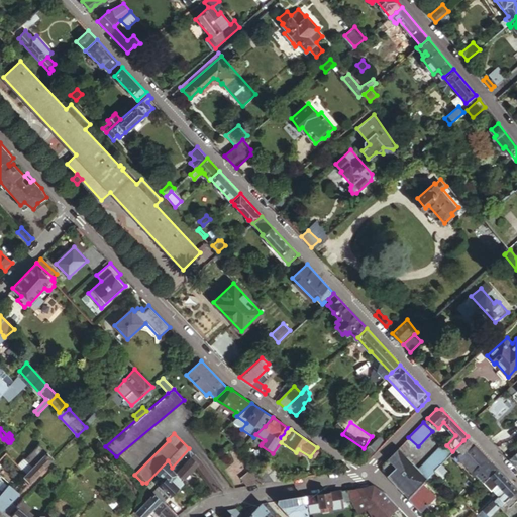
[(359,456),(367,461),(376,452),(387,441),(381,435),(368,448),(366,446),(358,453),(360,455),(359,456)]
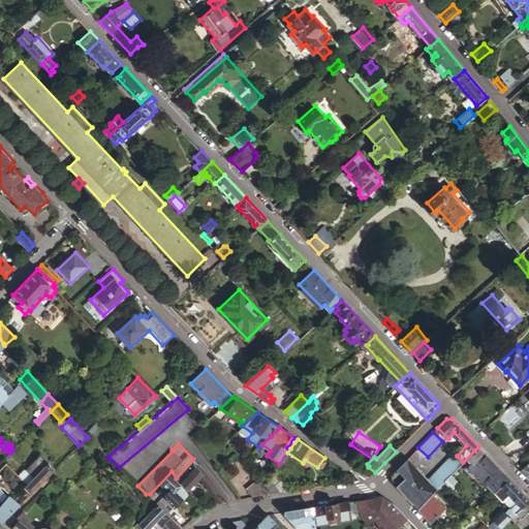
[(492,474),(499,468),(478,446),(474,450),(481,458),(479,461),(492,474)]
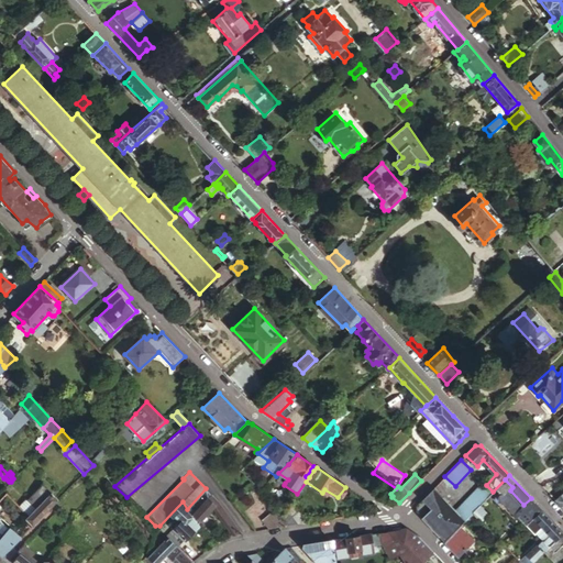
[(479,505),(493,492),(486,485),(483,482),(456,510),(465,520),(473,511),(479,505)]
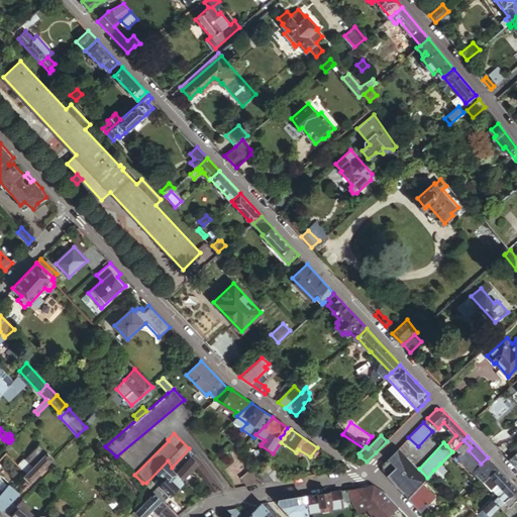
[(24,475),(30,481),(53,457),(38,443),(25,457),(32,466),(24,475)]
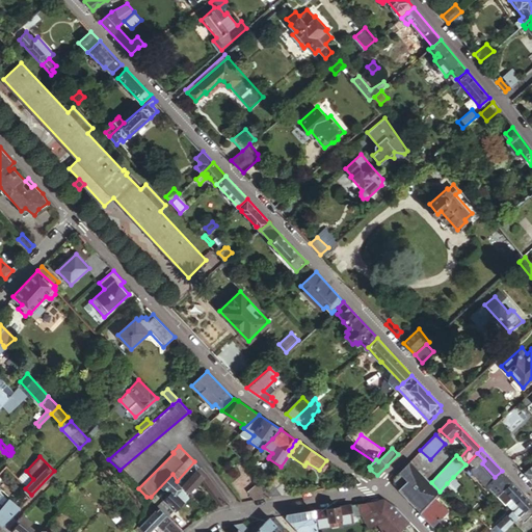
[(440,491),(431,482),(410,459),(394,478),(394,482),(420,511),(434,497),(440,491)]
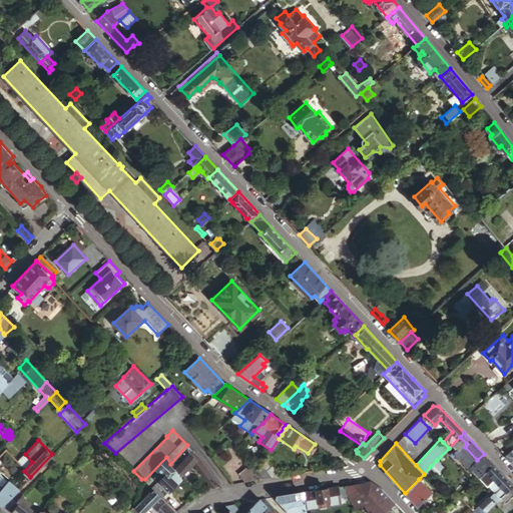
[(210,487),(218,485),(211,474),(198,456),(196,454),(187,445),(170,464),(168,466),(169,468),(179,477),(194,462),(202,476),(210,487)]
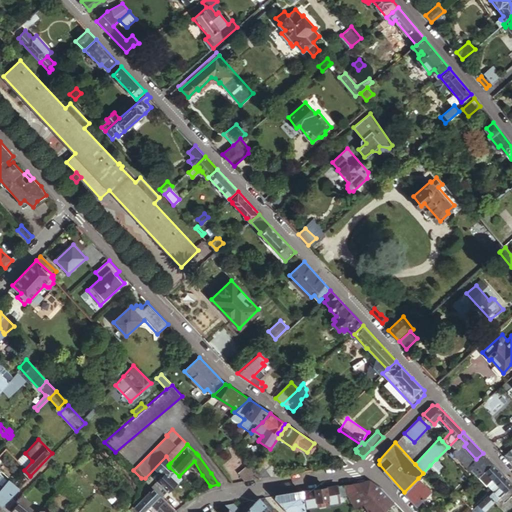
[(269,476),(279,474),(264,457),(259,464),(269,476)]
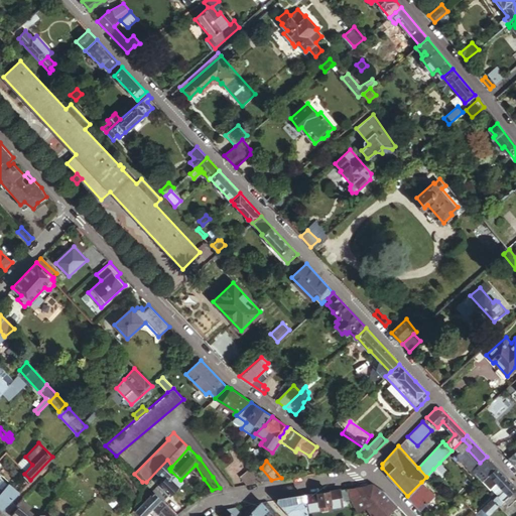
[(489,473),(496,467),(492,462),(479,474),(484,479),(489,473)]
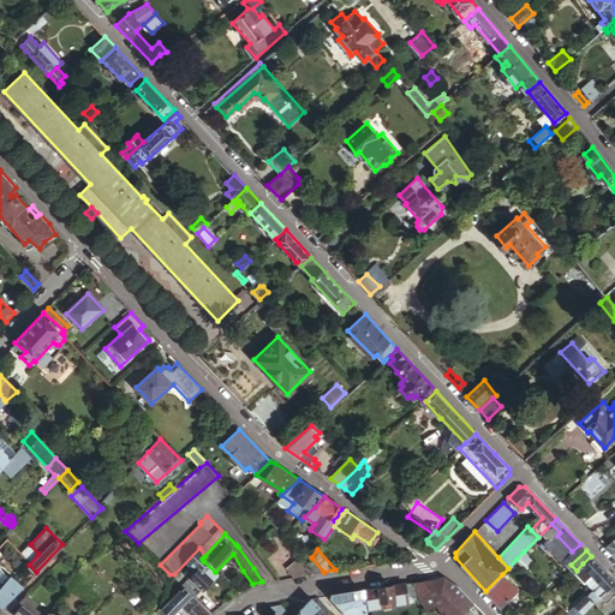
[(531,560),(524,551),(517,559),(523,565),(525,567),(531,560)]
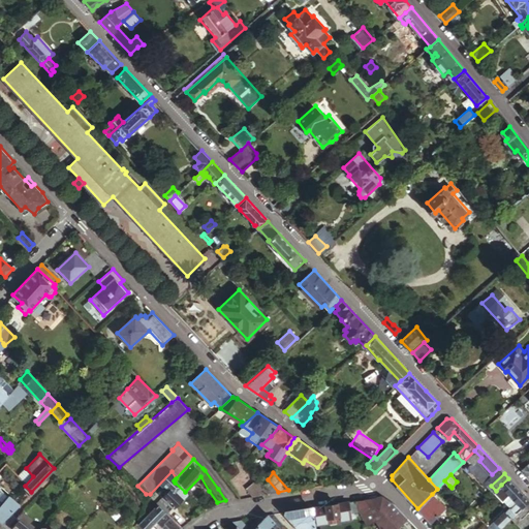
[(490,497),(496,491),(491,486),(480,475),(476,479),(479,483),(477,484),(490,497)]
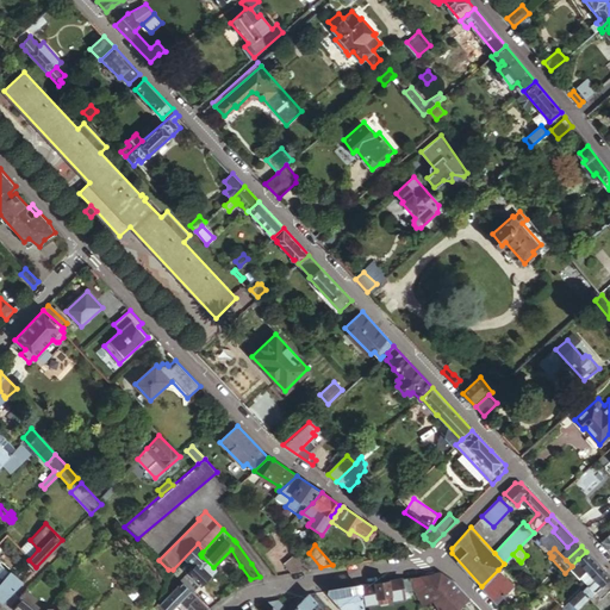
[(291,572),(311,568),(303,558),(297,552),(282,562),(291,572)]
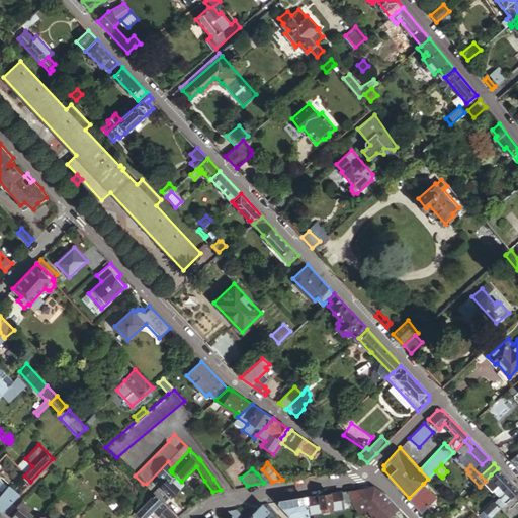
[(511,496),(517,490),(498,468),(491,475),(511,496)]
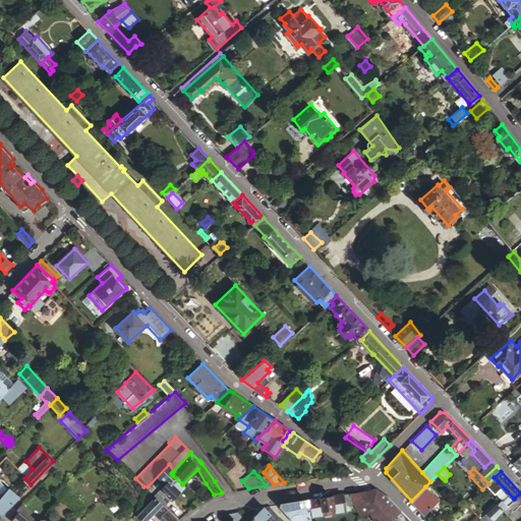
[(438,473),(430,481),(435,485),(443,478),(438,473)]
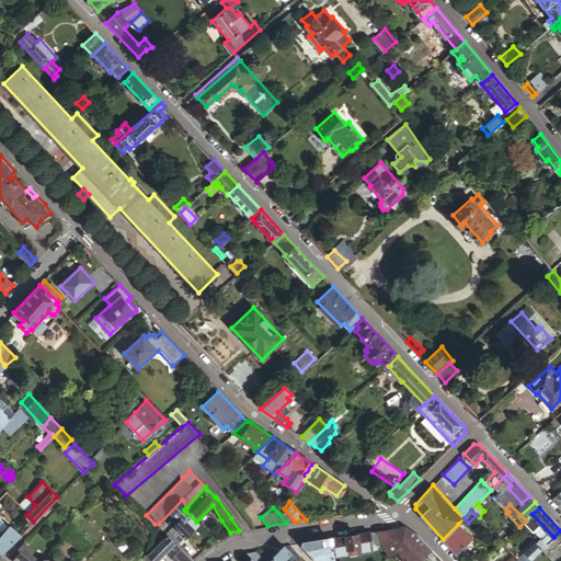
[(197,523),(196,522),(185,512),(172,526),(183,537),(197,523)]
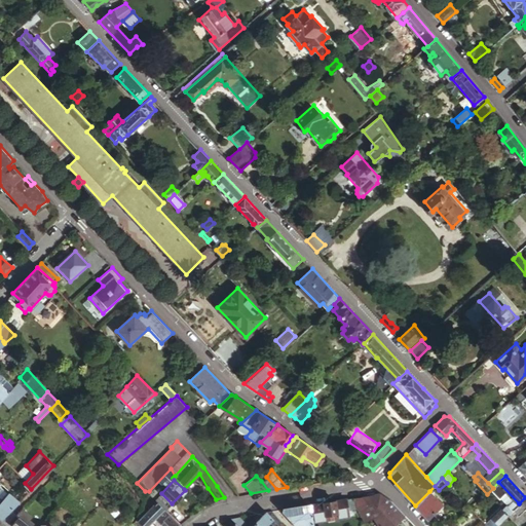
[(67,493),(64,490),(55,497),(59,500),(67,493)]
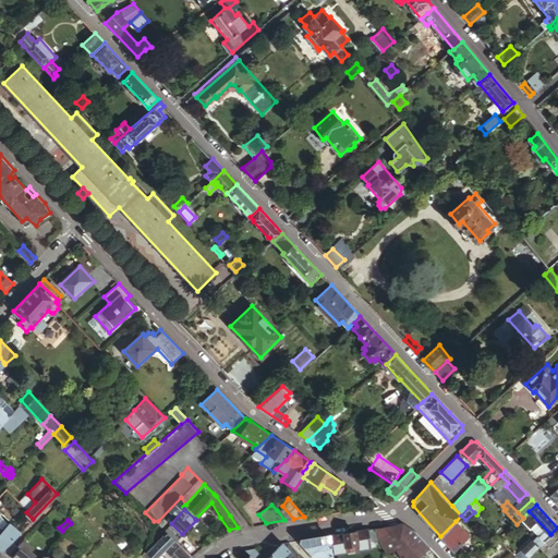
[(470,535),(456,521),(440,536),(455,550),(470,535)]
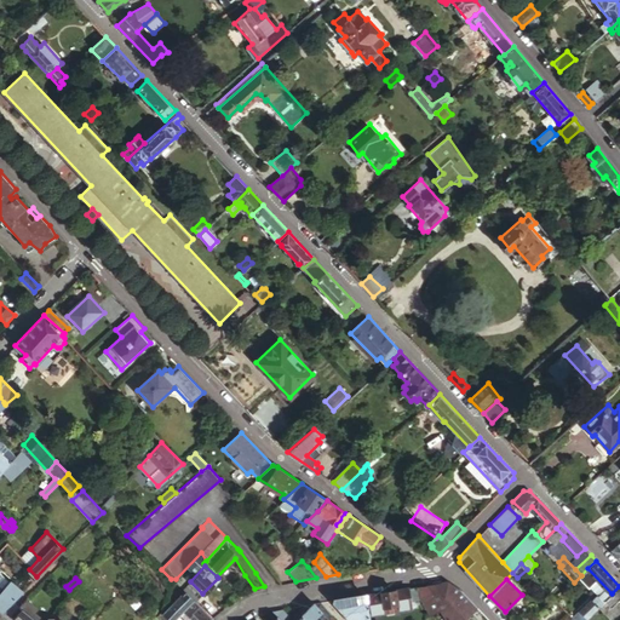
[(0,608),(3,610),(21,592),(10,581),(0,591),(0,608)]
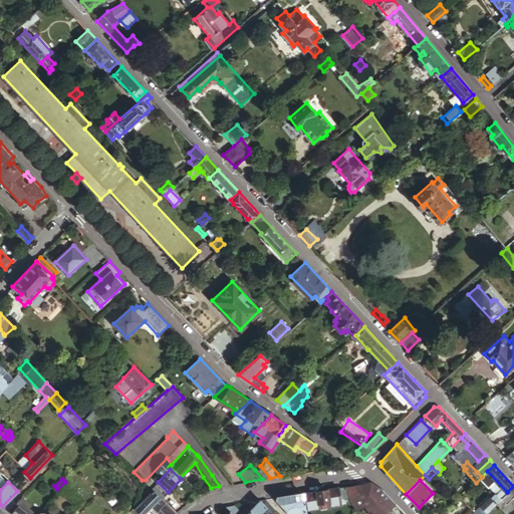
[(69,485),(65,482),(57,489),(61,492),(64,489),(69,485)]
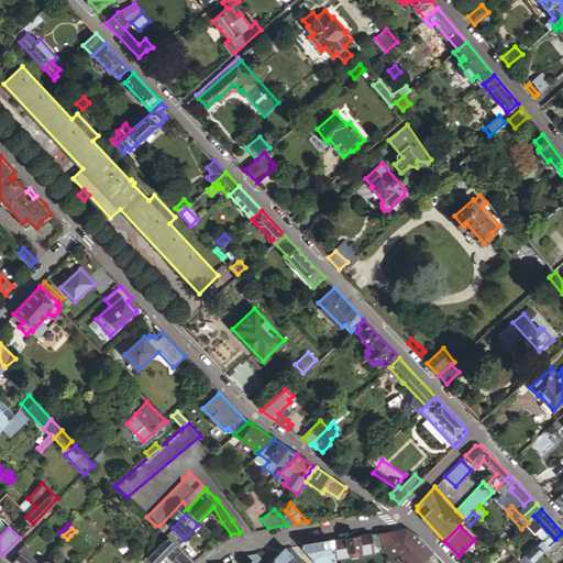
[(177,547),(184,539),(173,528),(168,532),(168,533),(168,538),(175,545),(177,547)]
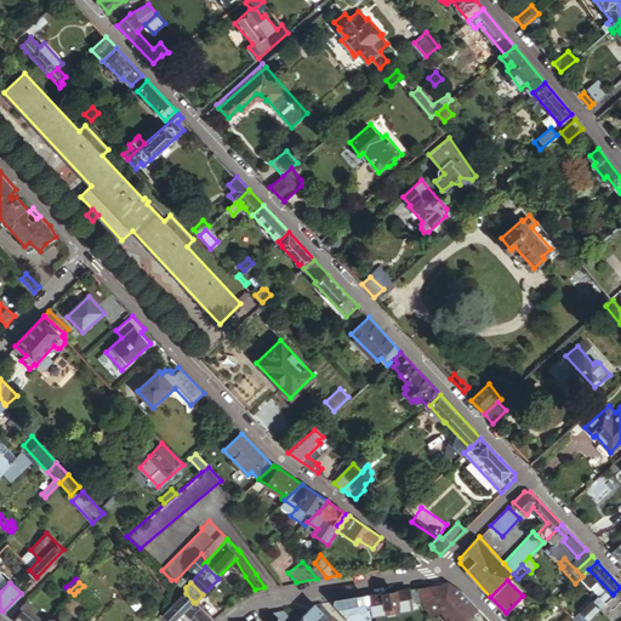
[(446,620),(448,620),(465,620),(479,609),(465,593),(462,591),(449,582),(419,587),(421,599),(423,599),(432,616),(443,610),(446,620)]
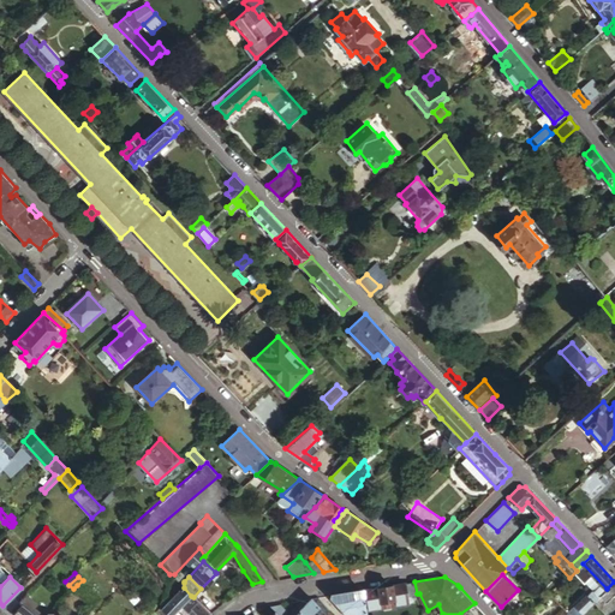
[(83,580),(77,585),(96,603),(101,597),(83,580)]
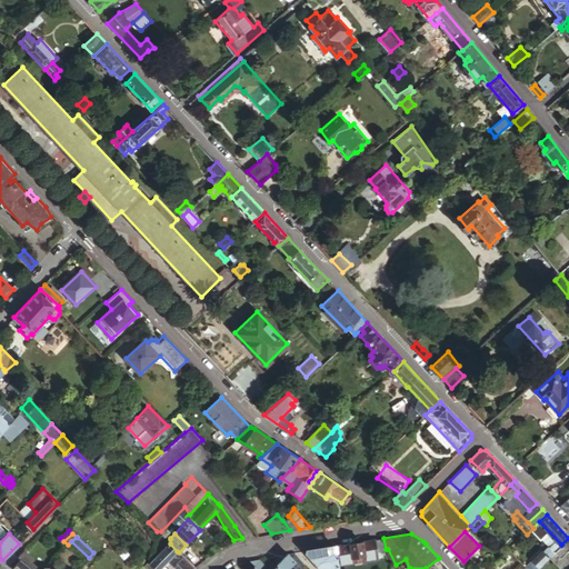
[(383,551),(381,538),(375,539),(377,552),(383,551)]
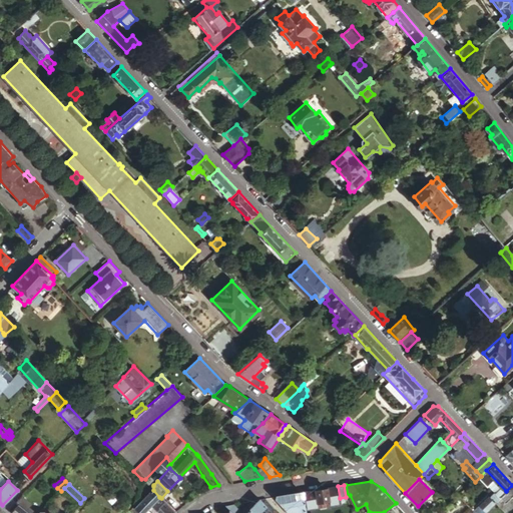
[(512,499),(511,498),(512,496),(512,485),(506,491),(500,497),(496,501),(503,509),(506,512),(508,512),(512,508),(512,499)]
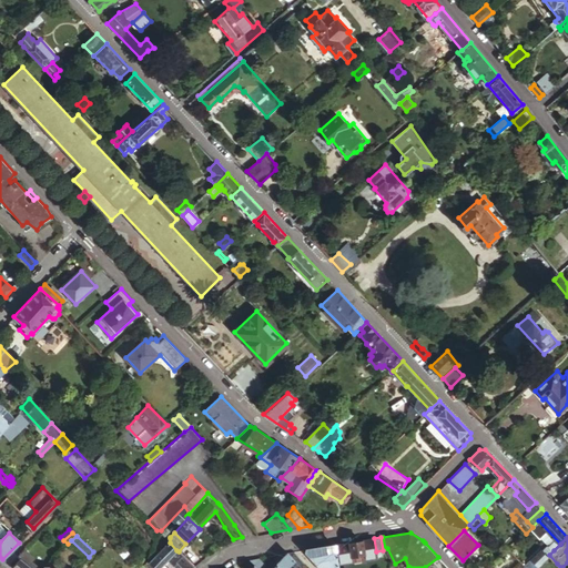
[(374,538),(307,548),(305,553),(320,567),(337,567),(337,563),(352,560),(352,559),(352,556),(375,551),(376,551),(374,538)]
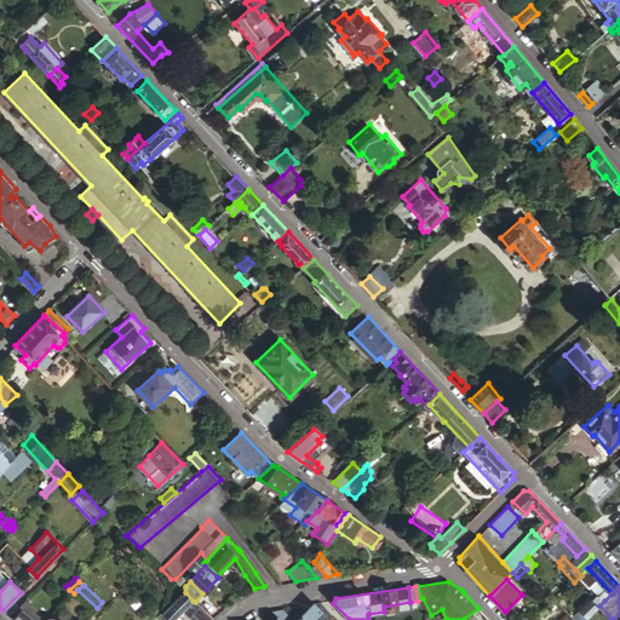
[(173,619),(193,601),(185,592),(161,614),(165,619),(173,619)]
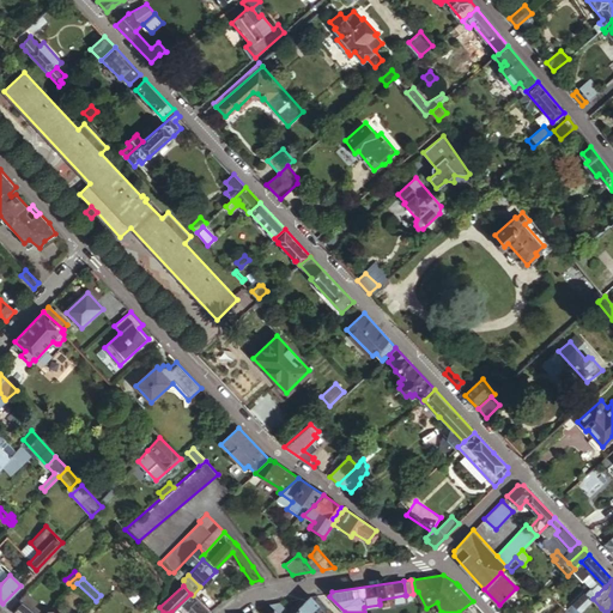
[(581,610),(593,599),(598,594),(592,587),(586,593),(584,592),(574,602),(581,610)]
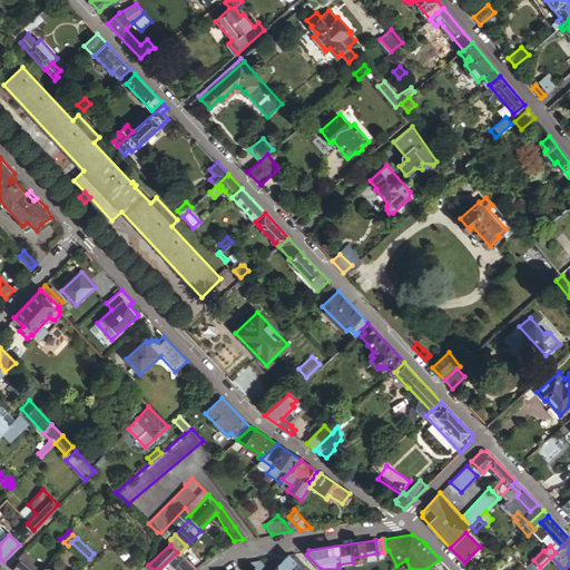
[(17,557),(19,559),(33,569),(36,569),(37,569),(25,559),(28,556),(23,551),(17,557)]
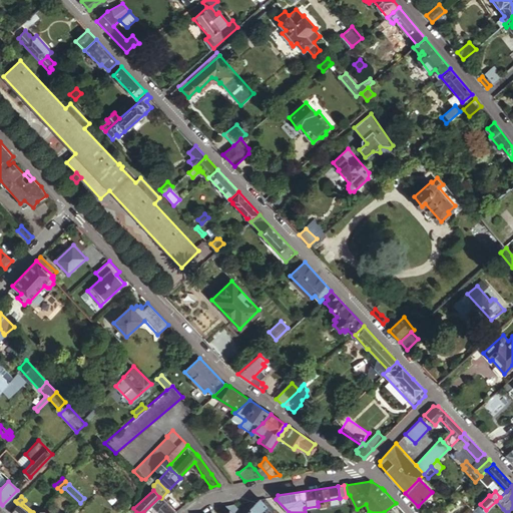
[(270,512),(274,509),(275,508),(265,498),(259,499),(244,512),(241,512),(233,504),(224,506),(228,510),(231,512),(258,512),(265,507),(270,512)]
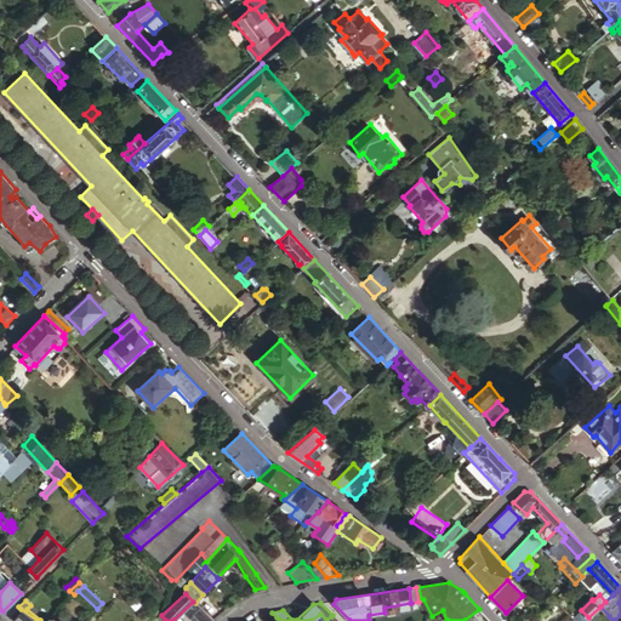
[(193,613),(201,620),(209,620),(211,620),(199,607),(193,613)]
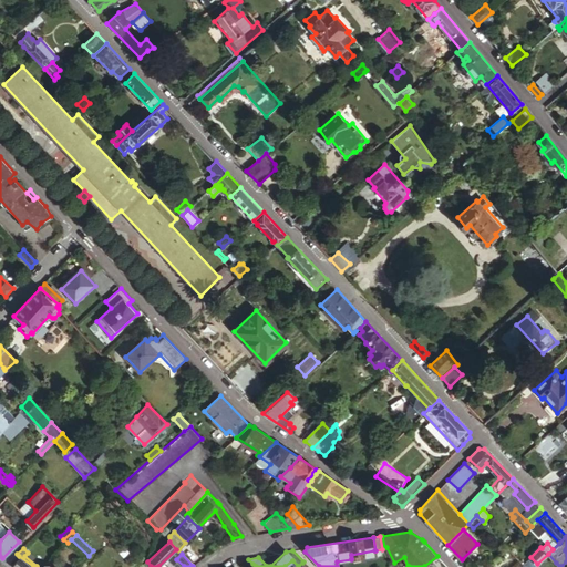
[(11,566),(12,566),(40,566),(38,565),(37,566),(35,566),(33,566),(19,556),(11,566)]
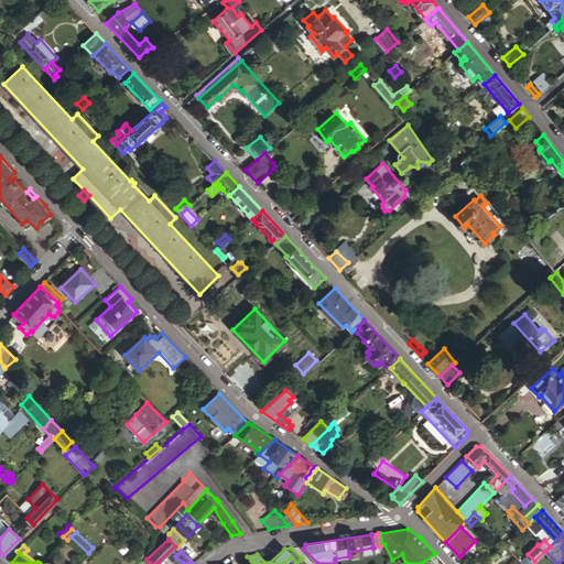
[(528,554),(520,562),(522,563),(531,563),(534,561),(528,554)]
